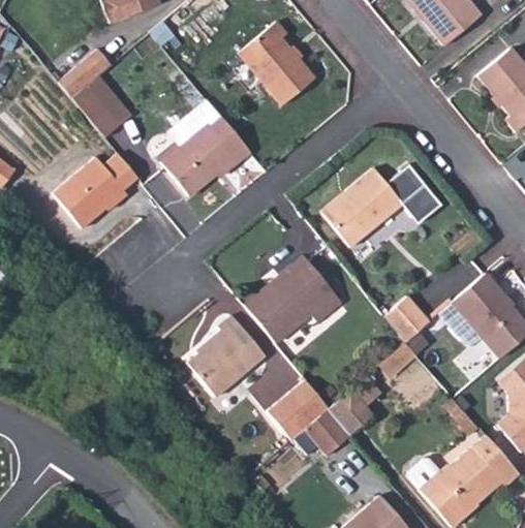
[(102,0),(112,23),(162,3),(161,0),(102,0)]
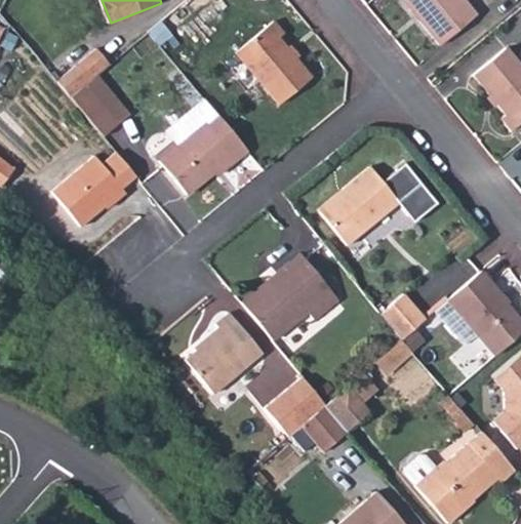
[(405,0),(423,21),(427,17),(412,0),(405,0)]
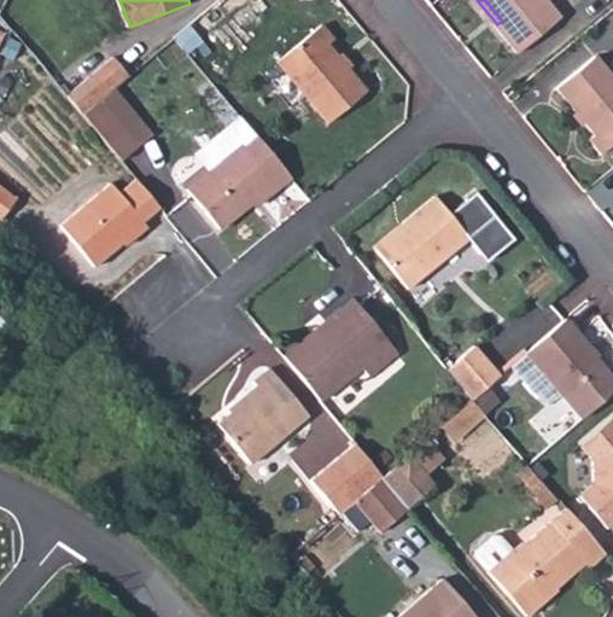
[(485,0),(502,21),(497,24),(520,53),(564,17),(548,0),(485,0)]
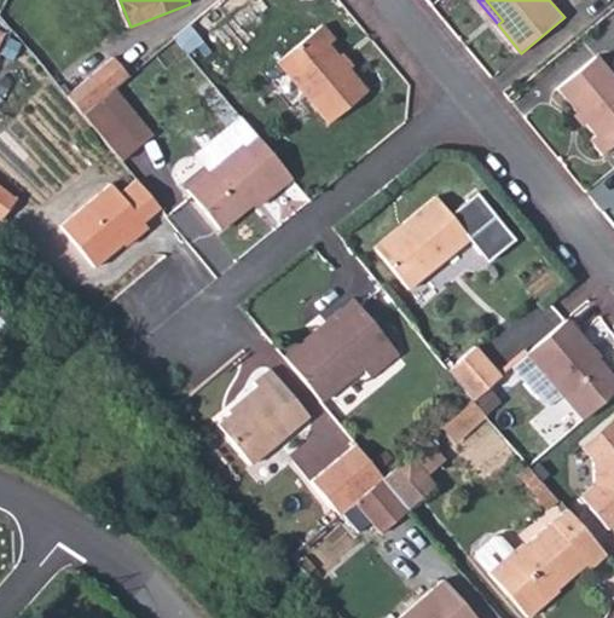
[(337,40),(325,24),(281,62),(331,123),(370,91),(349,67),(345,70),(339,62),(343,58),(331,45),(337,40)]
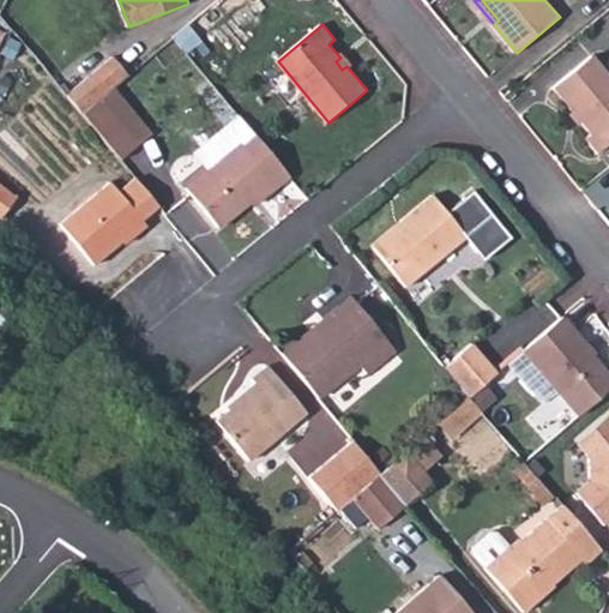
[(608,73),(594,55),(555,86),(594,133),(588,138),(601,154),(608,146),(608,73)]
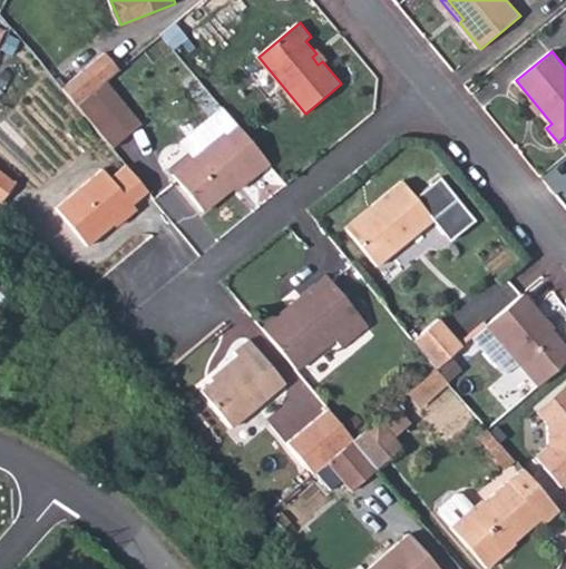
[(123,69),(108,52),(65,88),(79,105),(97,90),(110,79),(123,69)]
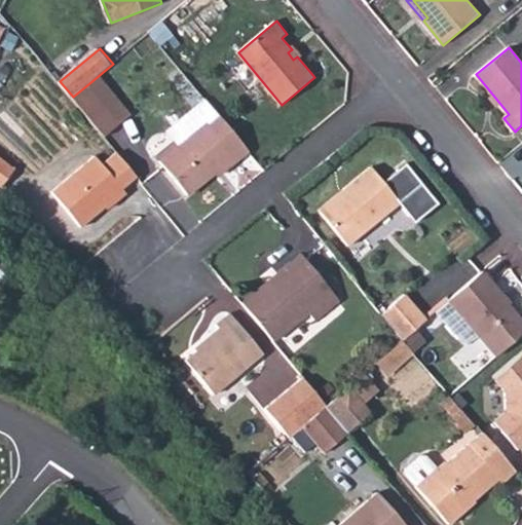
[(297,57),(292,49),(288,52),(293,60),(297,57)]
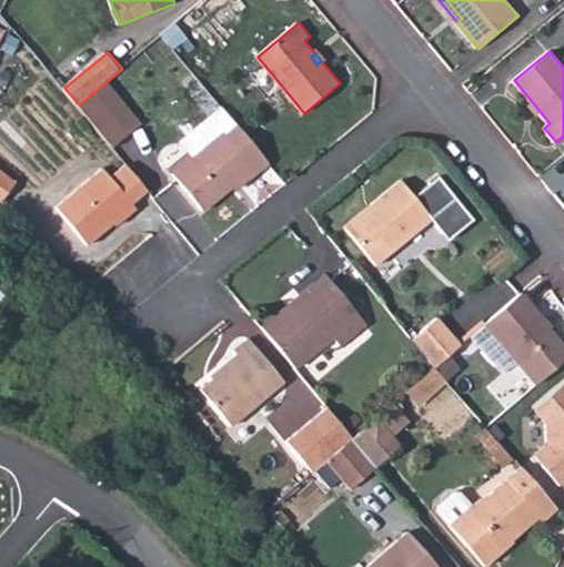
[(253,170),(257,174),(271,162),(240,125),(227,135),(225,134),(177,176),(205,210),(235,185),(253,170)]
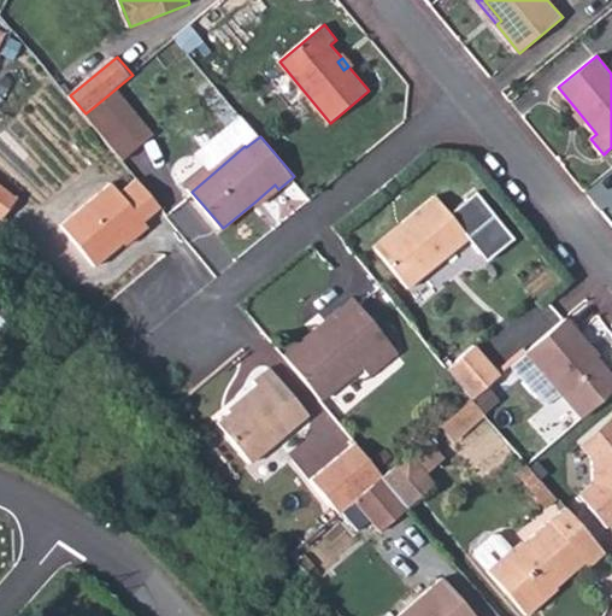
[(124,239),(147,221),(163,207),(139,179),(123,193),(115,182),(63,226),(98,267),(127,241),(124,239)]
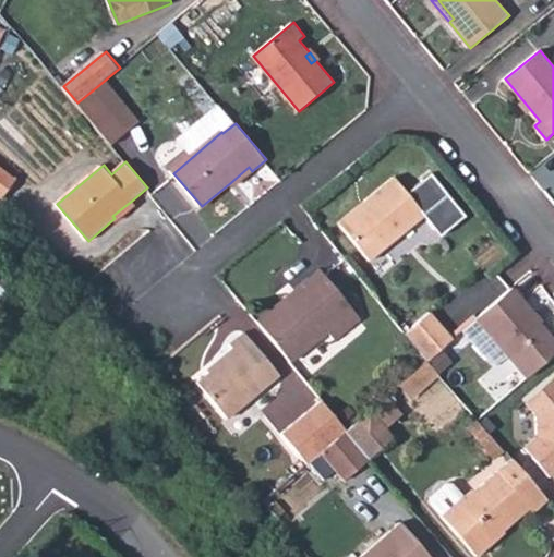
[(17,180),(0,166),(0,196),(2,200),(17,180)]
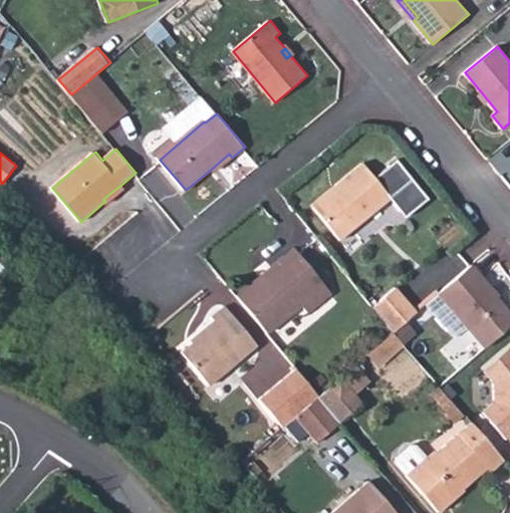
[(216,172),(232,158),(229,154),(213,168),(216,172)]
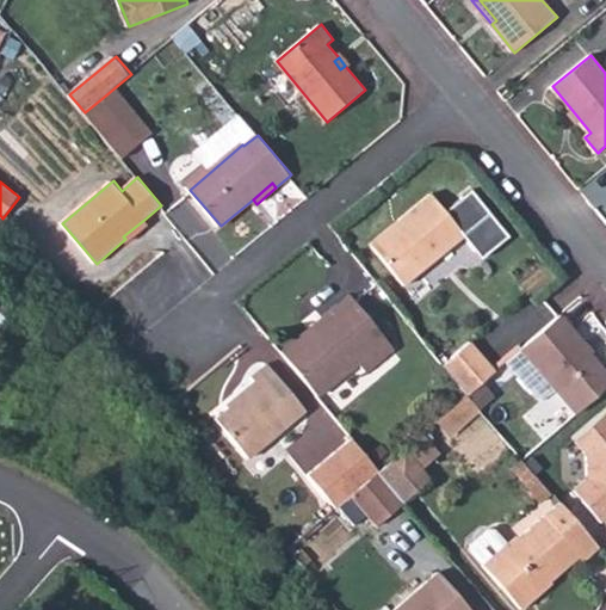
[(404,222),(375,247),(406,285),(465,236),(483,258),(511,235),(472,190),(446,211),(432,193),(401,219),(404,222)]
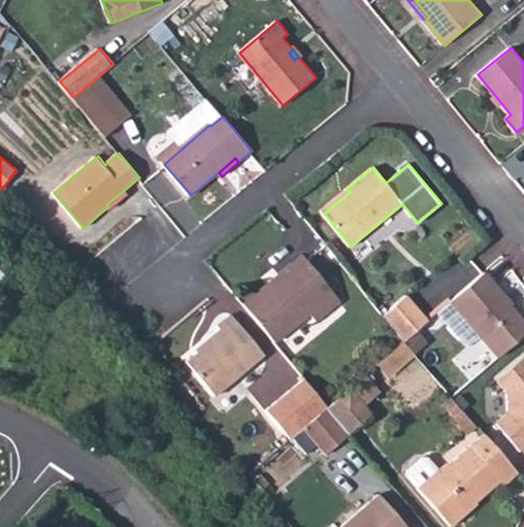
[(110,209),(130,193),(126,189),(106,204),(108,206),(110,209)]
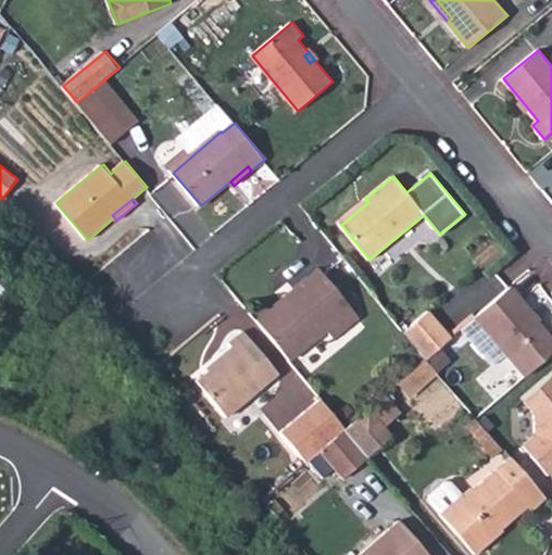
[(360,317),(320,268),(258,320),(290,360),(327,329),(335,338),(360,317)]
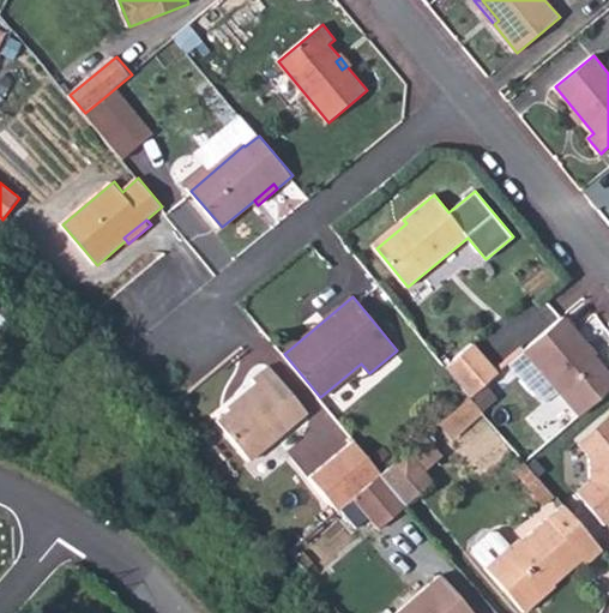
[(608,372),(595,356),(597,354),(564,317),(525,350),(582,415),(608,391),(608,372)]
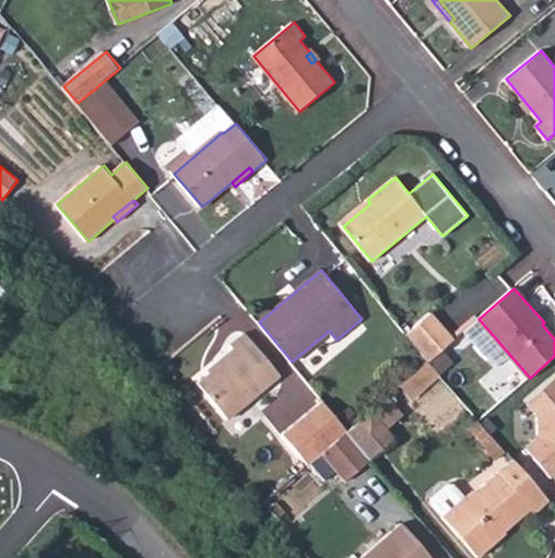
[(455,340),(432,312),(406,334),(429,359),(430,359),(455,340)]
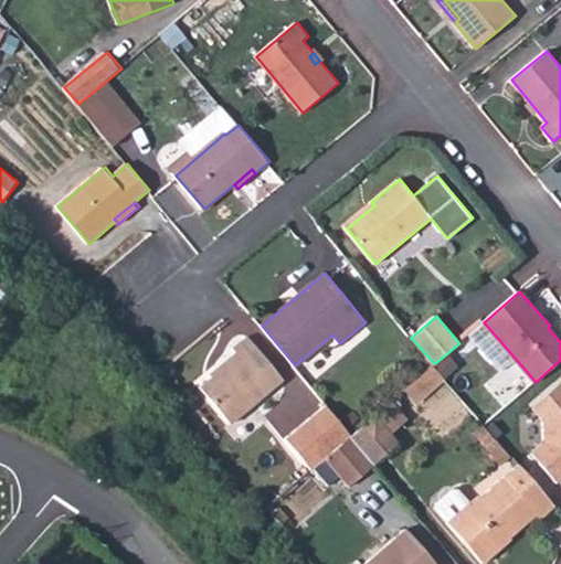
[(232,424),(285,380),(249,337),(234,348),(240,355),(202,386),(232,424)]
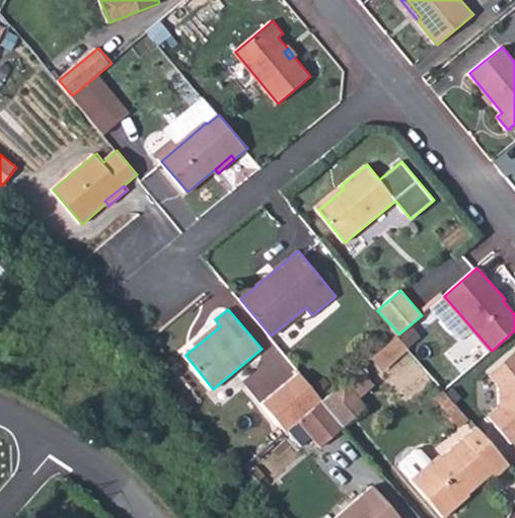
[(422,315),(399,334),(409,344),(431,325),(422,315)]
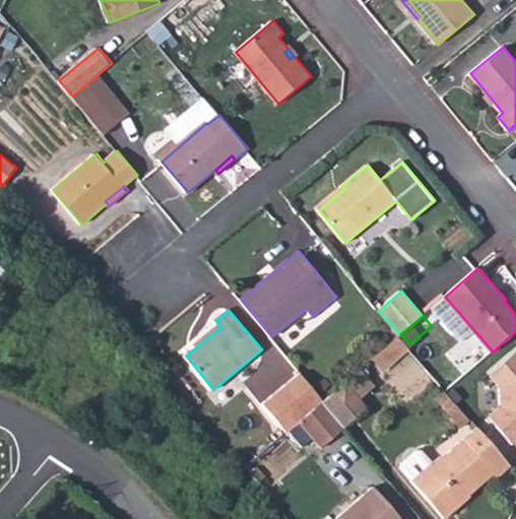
[(408,348),(399,336),(376,357),(385,368),(408,348)]
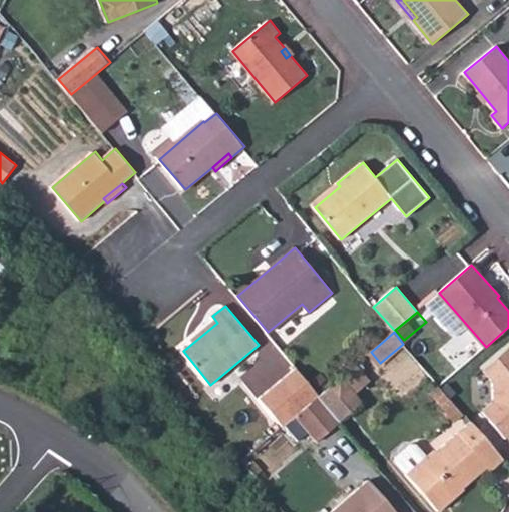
[(508,343),(483,370),(493,381),(494,402),(483,412),(506,438),(508,436),(508,343)]
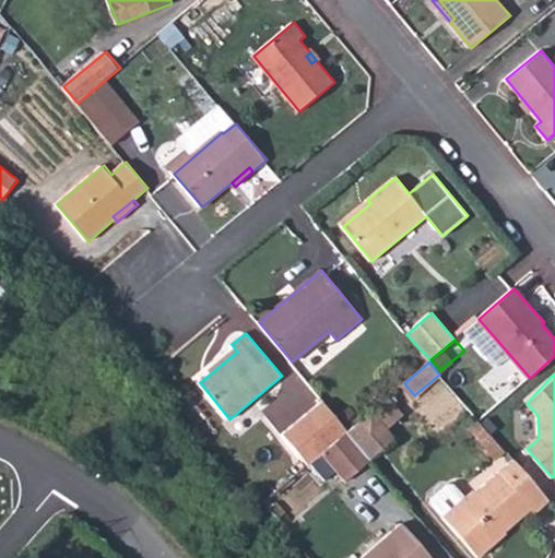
[(399,417),(385,400),(373,411),(387,428),(399,417)]
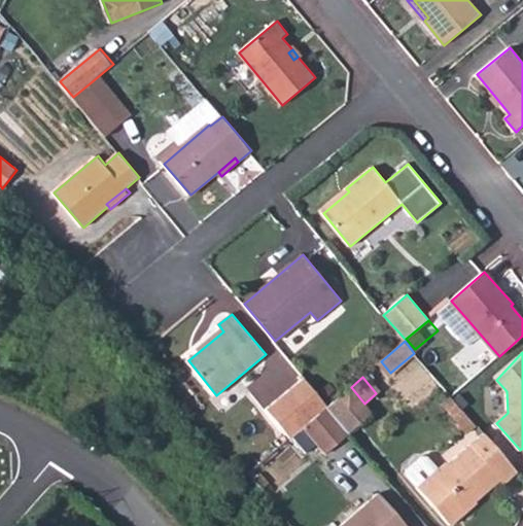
[(304,378),(268,407),(292,436),(304,426),(327,408),(304,378)]
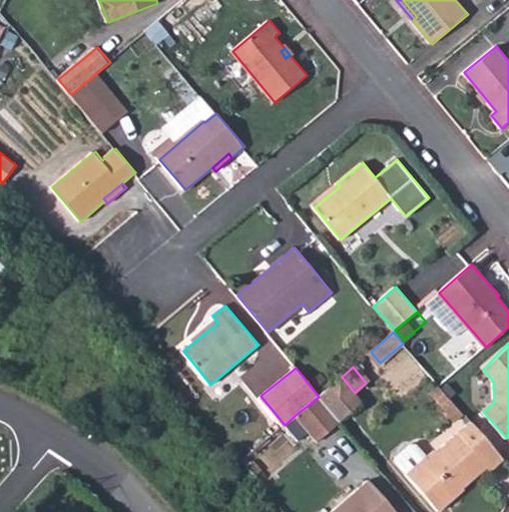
[(355,393),(342,377),(319,397),(340,421),(363,402),(355,393)]
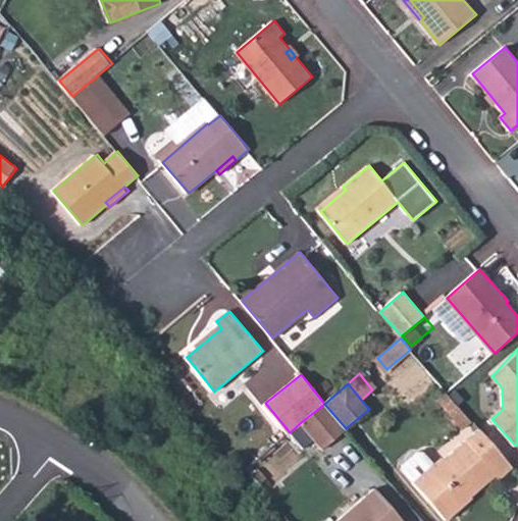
[(472,421),(447,392),(438,399),(464,428),(472,421)]
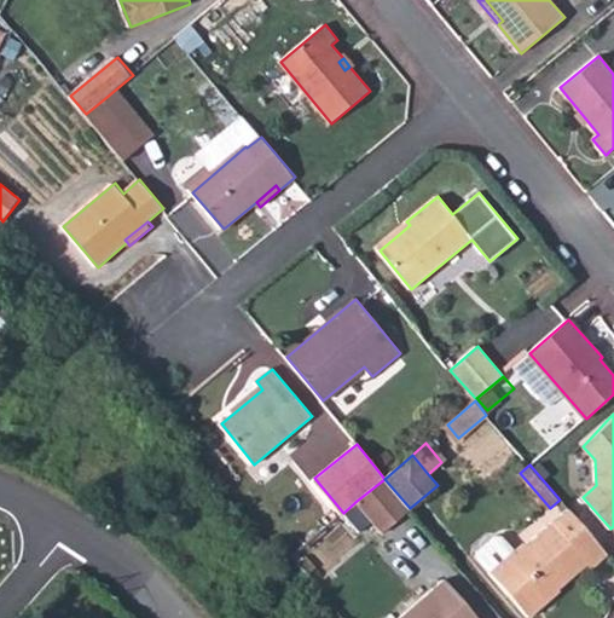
[(384,479),(357,501),(384,532),(411,510),(410,508),(384,479)]
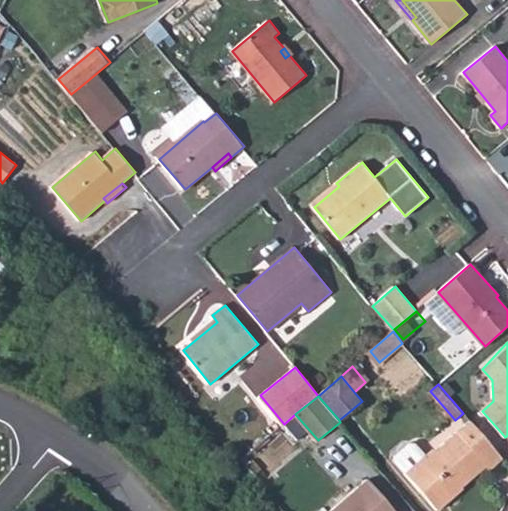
[(486,466),(490,470),(504,457),(471,421),(428,458),(426,456),(406,473),(439,510),(464,488),(462,486),(486,466)]
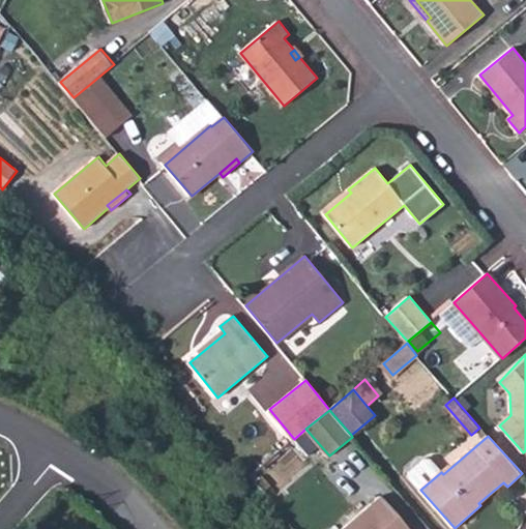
[(268,476),(260,483),(270,495),(279,489),(268,476)]
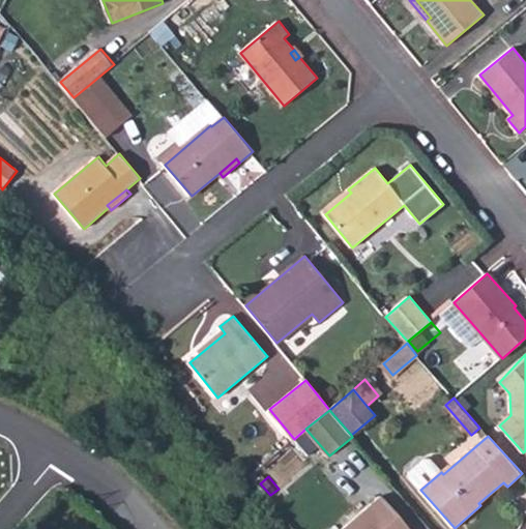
[(410,528),(382,496),(343,528),(410,528)]
